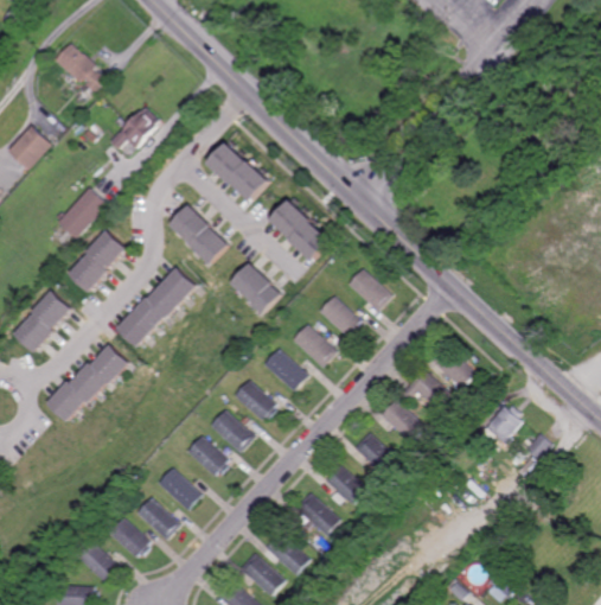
[(11,27),(0,18),(0,16),(13,0),(25,0),(31,5),(11,27)]
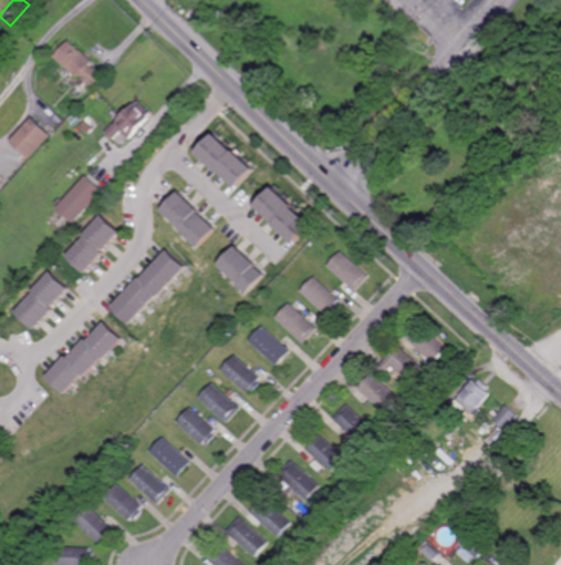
[(75,47),(87,58),(84,62),(87,65),(89,64),(96,71),(76,93),(69,85),(79,74),(76,71),(73,74),(51,53),(65,38),(75,47)]
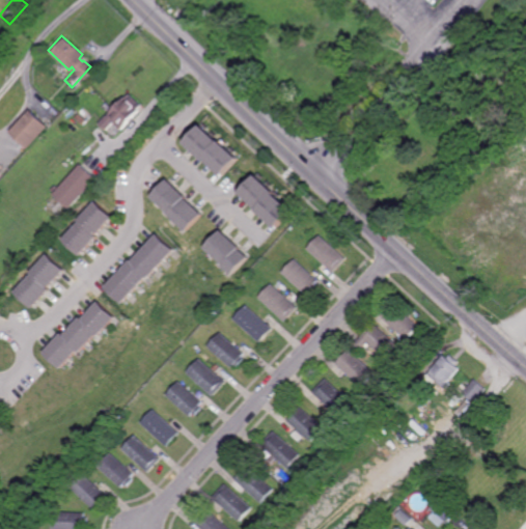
[(135,106),(136,108),(118,128),(110,120),(103,128),(95,121),(108,108),(108,107),(118,95),(120,96),(127,91),(138,103),(135,106)]
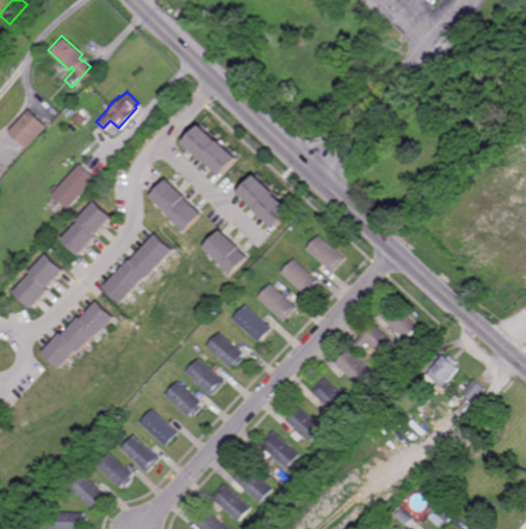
[(26,145),(8,129),(28,107),(46,123),(26,145)]
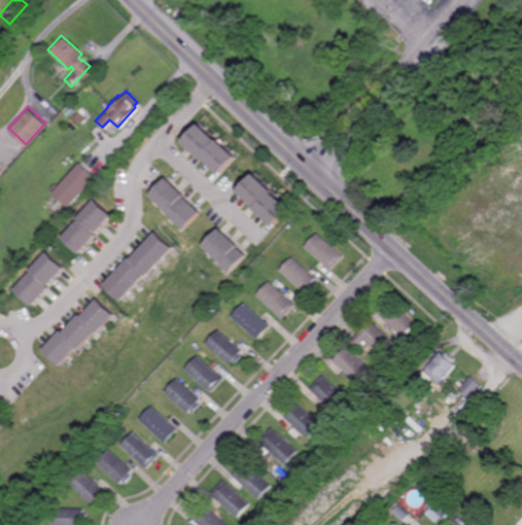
[(214,137),(215,136),(235,153),(217,172),(200,154),(199,155),(179,138),(196,120),(214,137)]
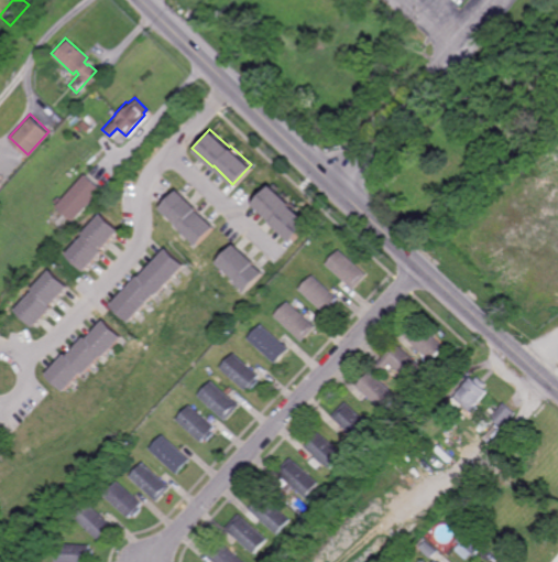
[(70,219),(54,204),(83,172),(99,187),(70,219)]
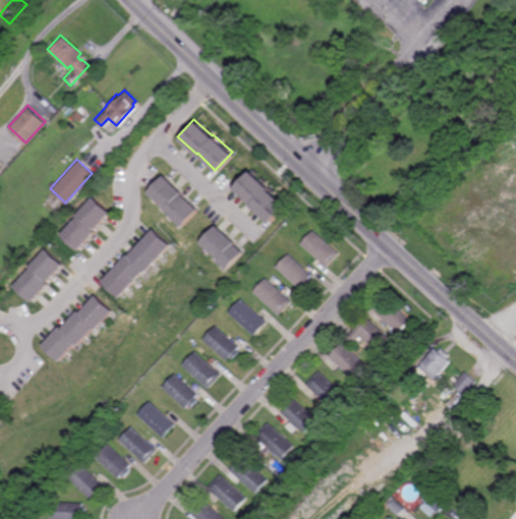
[(269,222),(249,204),(250,203),(233,186),(249,169),(269,186),(268,187),(285,204),(269,222)]
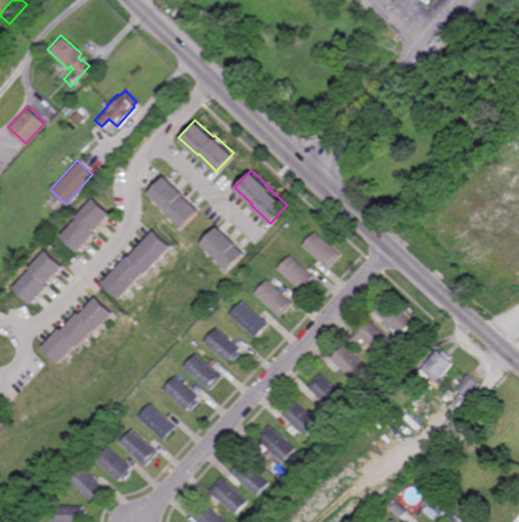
[(181,191),(180,192),(198,209),(181,226),(162,209),(163,208),(145,191),(162,174),(181,191)]
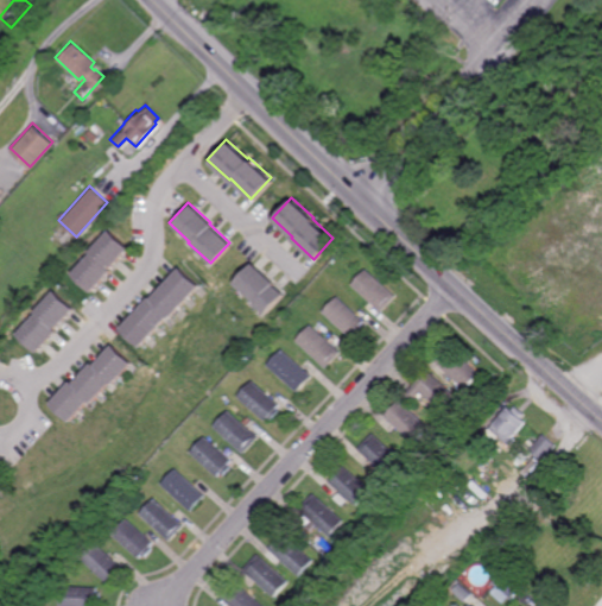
[(88,289),(69,271),(87,251),(86,250),(105,228),(125,246),(106,269),(88,289)]
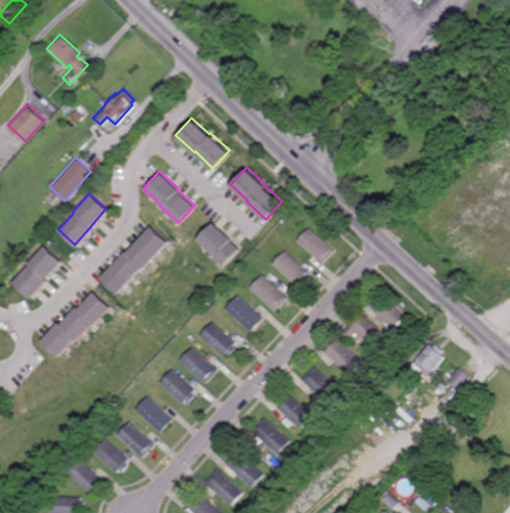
[(223,266),(213,255),(214,254),(196,238),(212,221),(230,238),(230,239),(239,248),(223,266)]
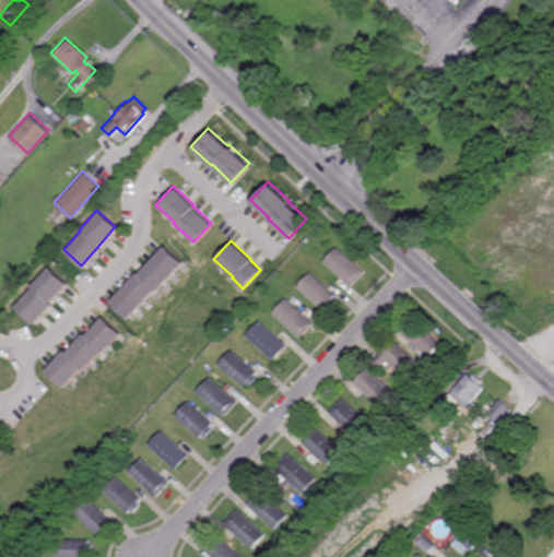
[(153,292),(151,289),(124,319),(105,300),(133,271),(134,273),(162,244),(180,262),(153,292)]
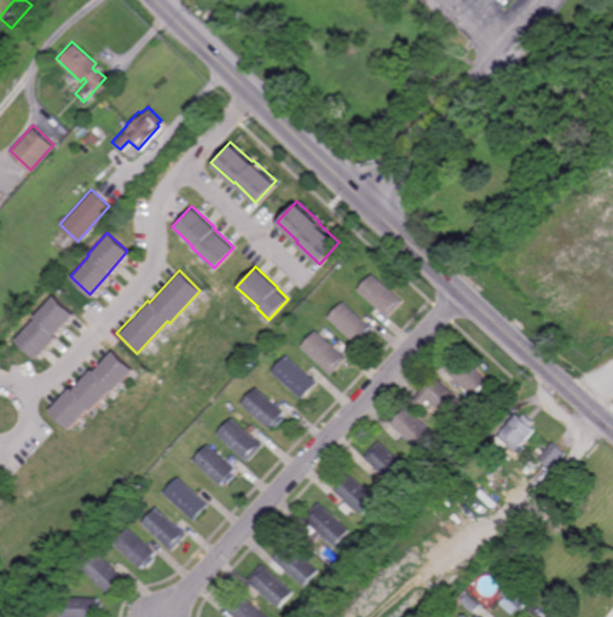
[(385,316),(356,288),(371,271),(400,300),(385,316)]
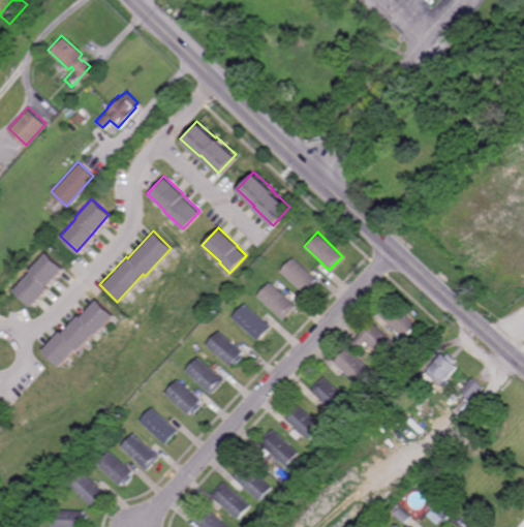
[(29,306),(11,289),(28,271),(27,270),(44,251),(62,267),(45,285),(47,287),(29,306)]
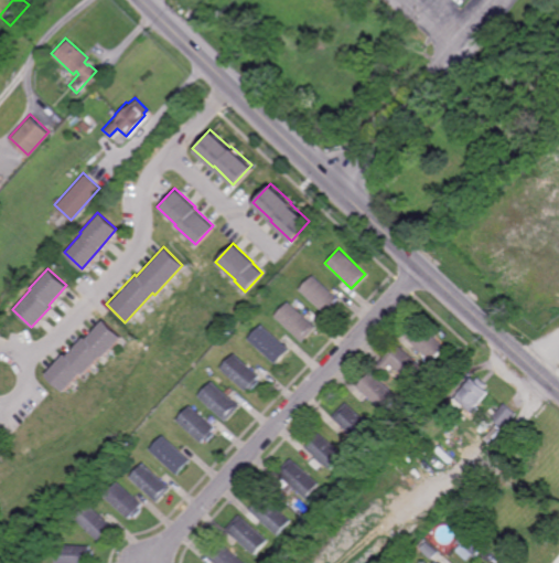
[(335,296),(332,300),(334,303),(325,312),(323,310),(322,311),(297,288),(311,274),(335,296)]
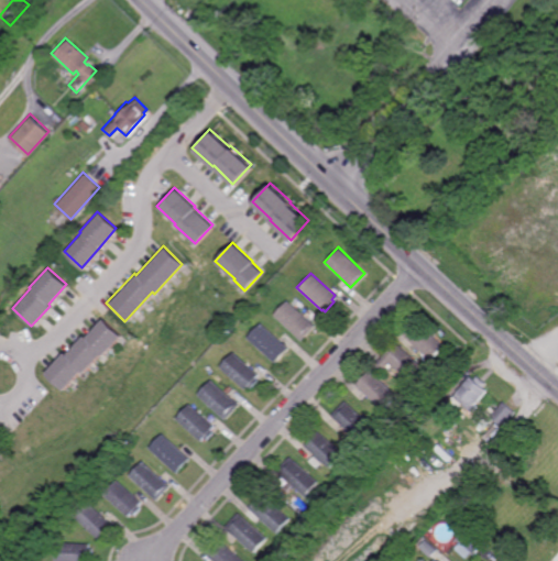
[(299,340),(272,314),(285,299),(313,325),(299,340)]
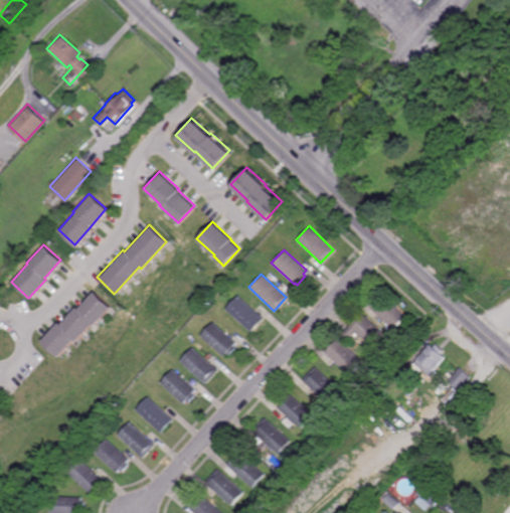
[(226,288),(223,285),(228,279),(231,283),(226,288)]
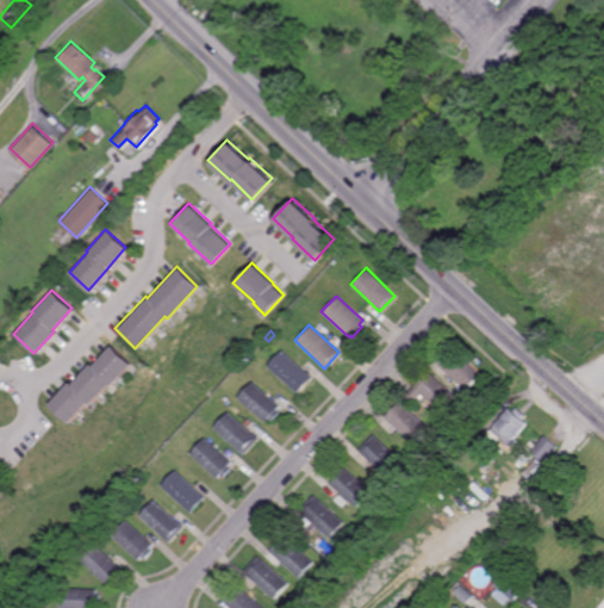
[(107,385),(106,383),(87,403),(86,402),(67,422),(47,403),(68,380),(69,382),(87,363),(89,365),(109,343),(129,363),(107,385)]
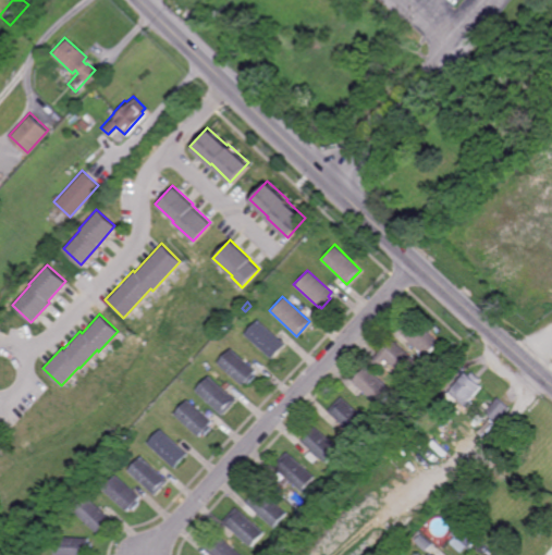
[(424,355),(396,330),(409,315),(437,340),(424,355)]
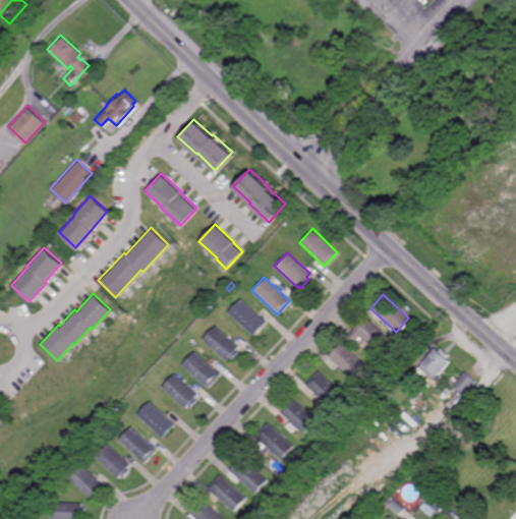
[(252,335),(227,311),(239,298),(265,322),(252,335)]
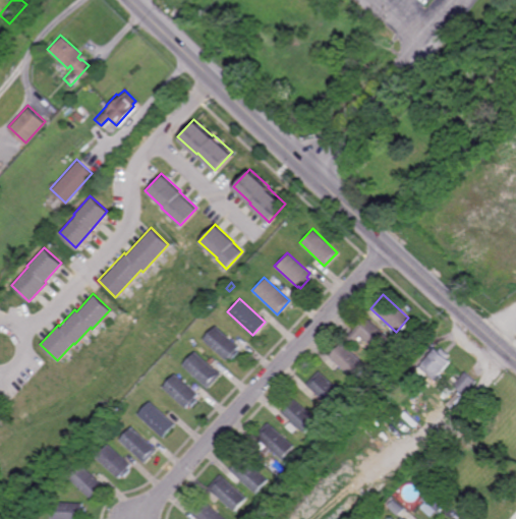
[(390,339),(378,353),(357,336),(350,344),(343,338),(354,327),(356,329),(366,318),(390,339)]
